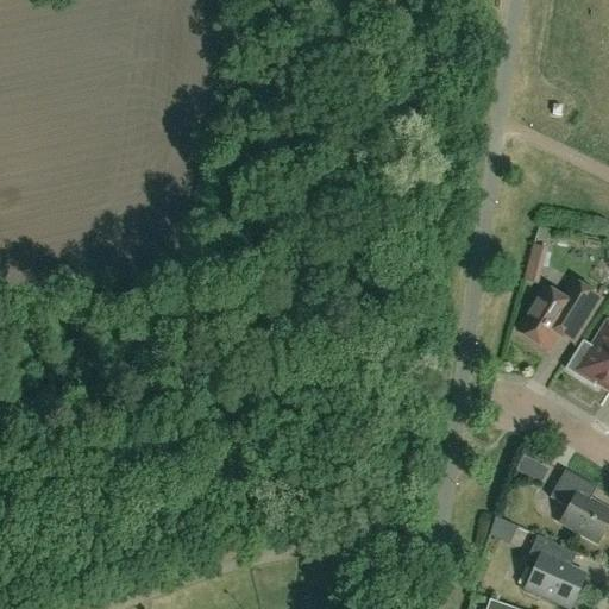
[(533,248),(529,264),(542,268),(547,251),(533,248)]
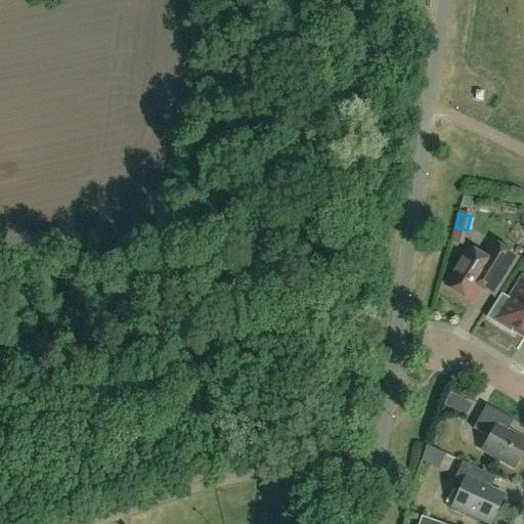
[(518,258),(493,243),(484,258),(470,249),(446,286),(473,302),(481,288),(494,296),(518,258)]
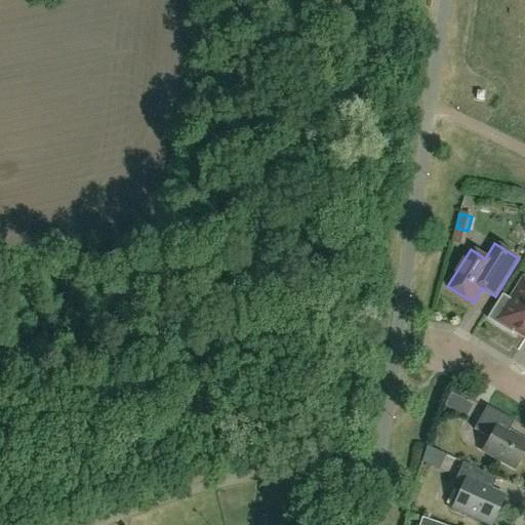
[(524,334),(524,292),(520,290),(501,320),(506,323),(500,331),(515,339),(520,331),(524,334)]
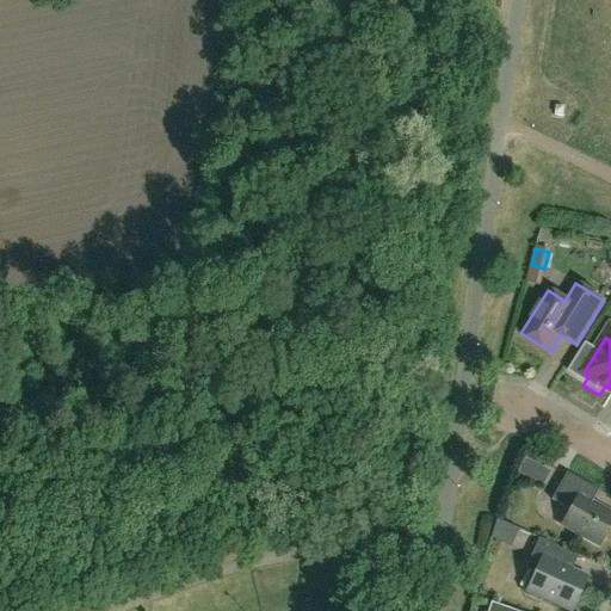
[(599,545),(610,524),(610,513),(591,503),(598,491),(566,473),(550,500),(569,511),(561,525),(599,545)]
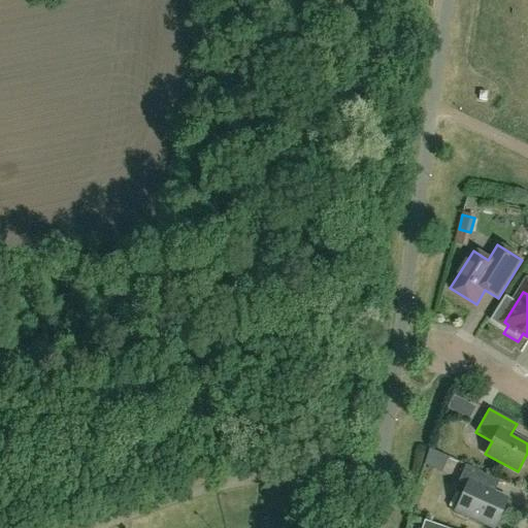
[(493,527),(505,499),(490,492),(489,488),(493,479),(465,465),(458,482),(463,485),(452,509),(454,514),(465,519),(469,518),(493,527)]
